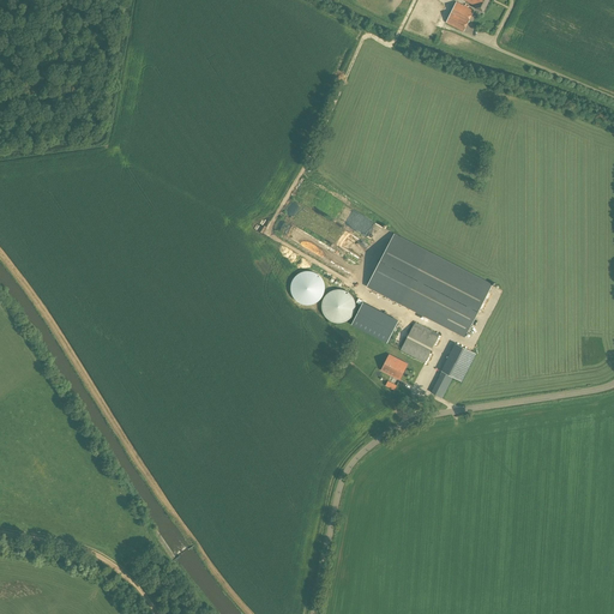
[(463,0),(476,6),(475,8),(483,12),(489,0),(463,0)]
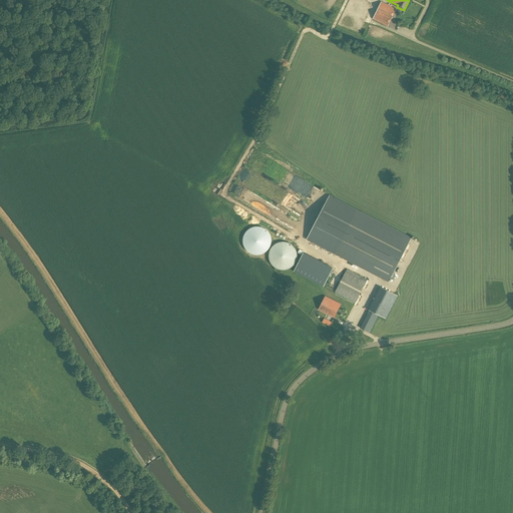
[(373,19),(388,26),(397,9),(391,6),(392,5),(389,3),(389,5),(382,1),(373,19)]
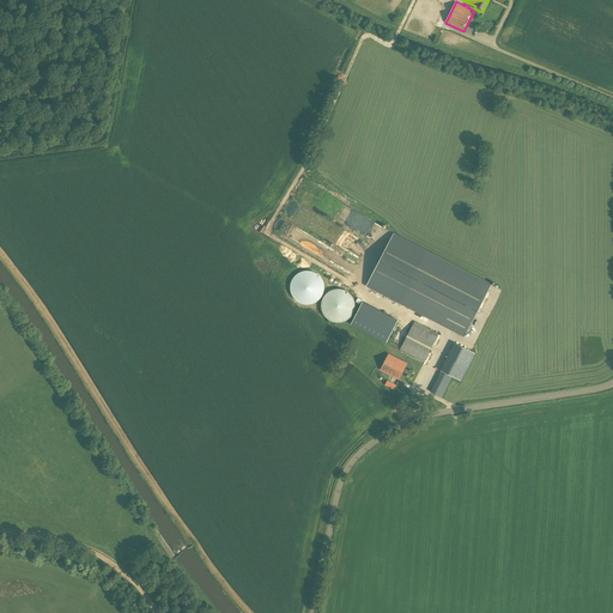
[(366,286),(399,303),(465,337),(492,284),(426,250),(394,234),(366,286)]
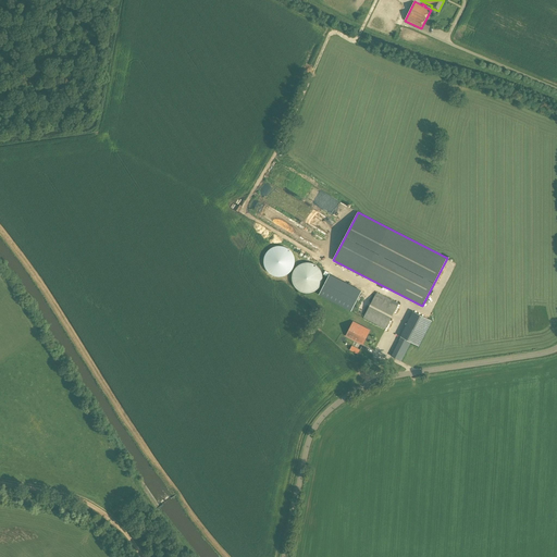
[(321,273),(320,270),(318,268),(316,265),(313,264),(310,263),(308,263),(305,263),(301,264),(299,265),(297,268),(295,270),(294,272),(293,275),(293,279),(293,282),(294,284),(295,287),(297,289),(299,291),(301,293),(305,294),(307,294),(310,294),(313,293),(316,292),(318,289),(320,287),(321,284),(322,282),(322,279),(322,275),(321,273)]
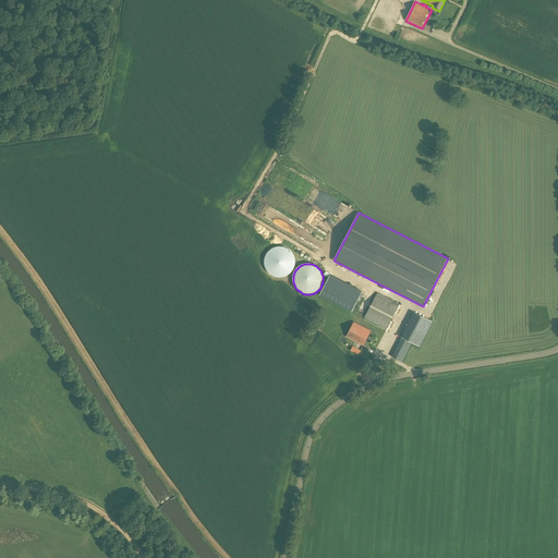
[(355,312),(365,290),(331,275),(322,296),(355,312)]
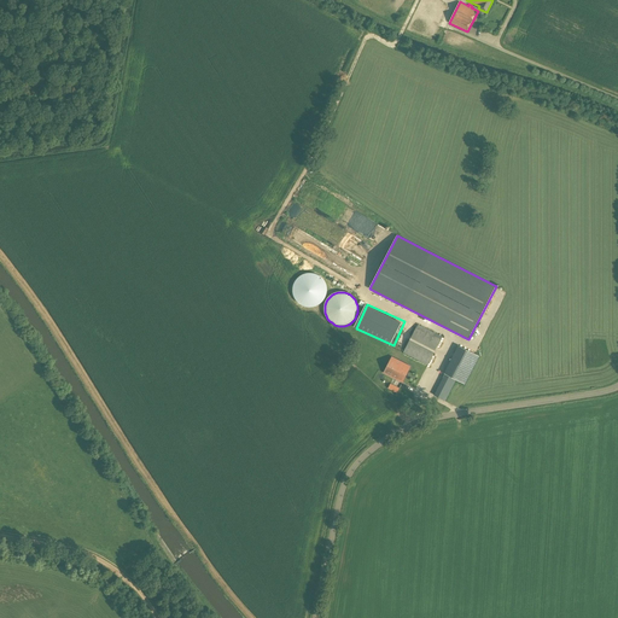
[(403,353),(427,366),(442,337),(418,325),(406,348),(403,353)]
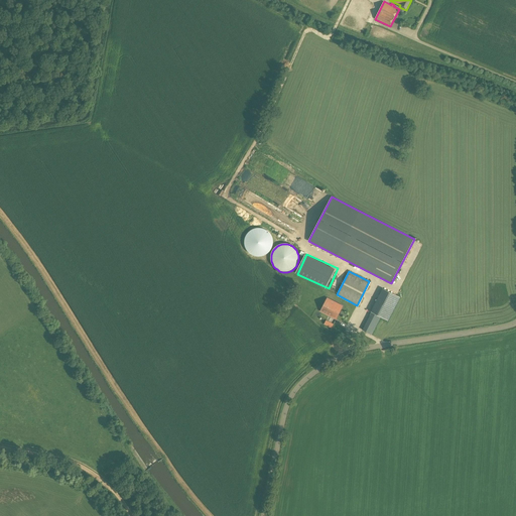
[(379,298),(395,306),(400,297),(384,289),(379,298)]
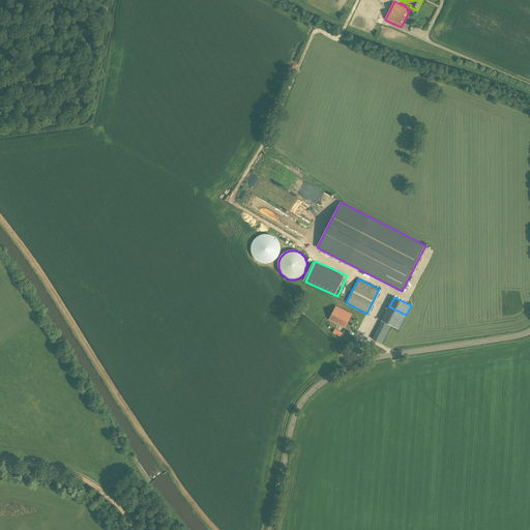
[(352,314),(335,305),(329,320),(345,327),(352,314)]
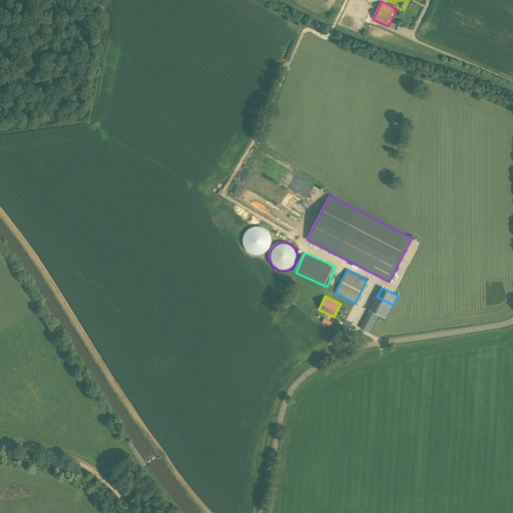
[(379,315),(370,310),(363,324),(362,326),(361,328),(370,333),(373,326),(379,315)]
